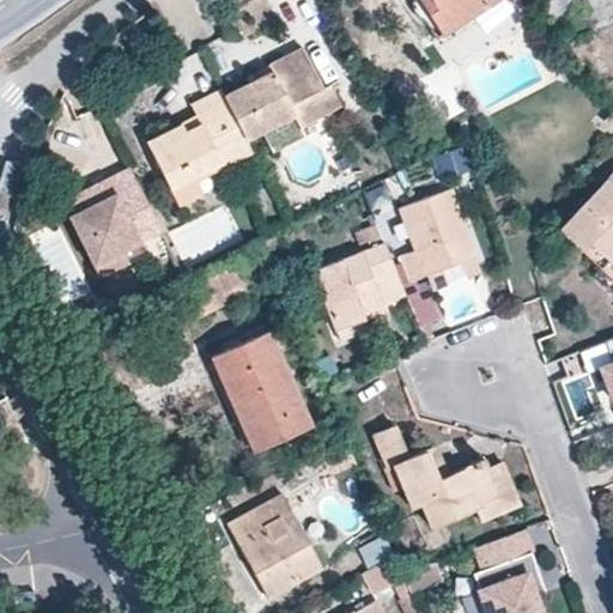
[(445,34),(498,0),(416,0),(416,4),(416,7),(417,12),(420,17),(424,19),(426,22),(430,23),(432,23),(435,23),(437,23),(445,34)]
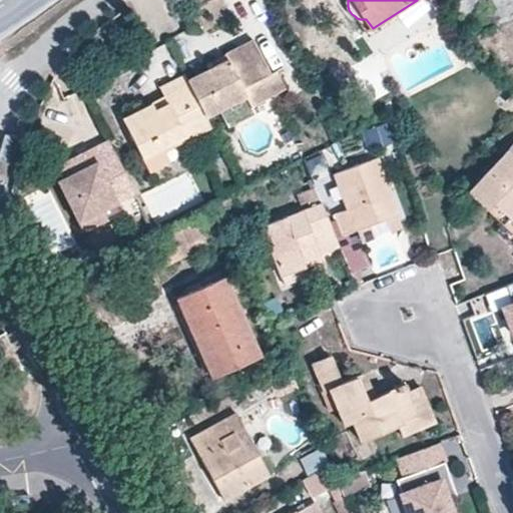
[(483,29),(512,20),(512,0),(455,0),(461,19),(479,14),(483,29)]
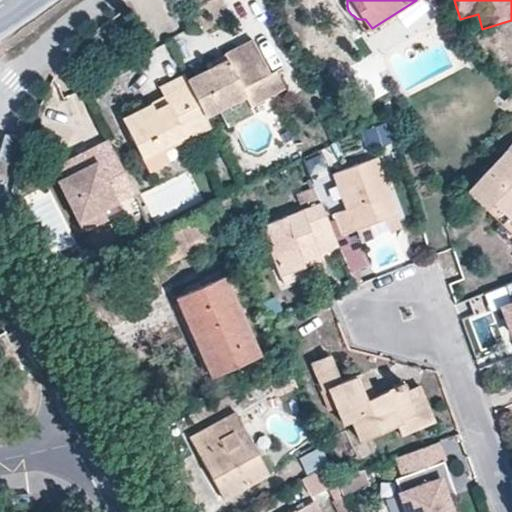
[(485,43),(476,31),(470,36),(478,47),(485,43)]
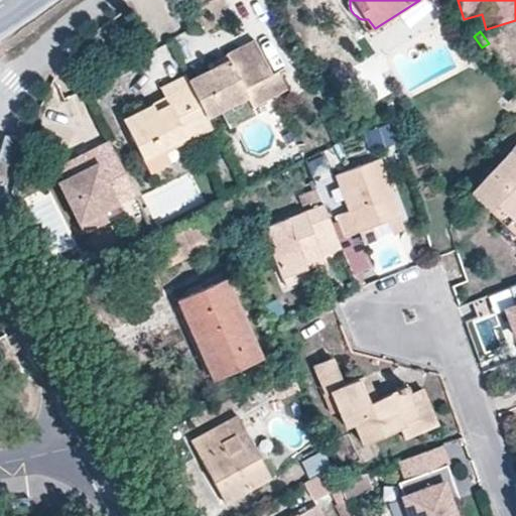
[(218,66),(189,80),(209,116),(250,96),(254,105),(287,86),(280,72),(274,75),(257,40),(243,47),(216,61),(218,66)]
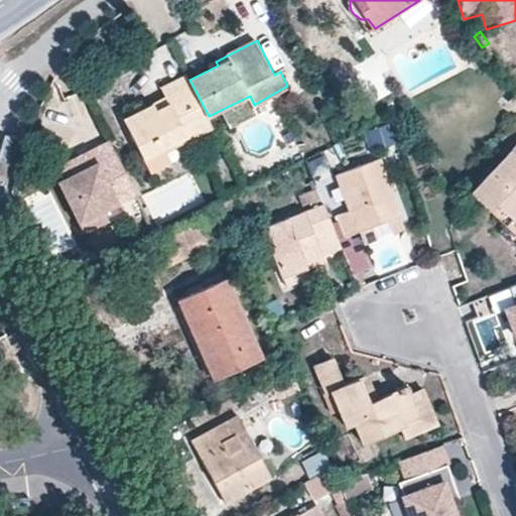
[(190,141),(216,128),(209,116),(189,80),(187,76),(172,83),(162,88),(169,103),(156,110),(154,104),(125,119),(154,174),(158,171),(159,173),(173,166),(166,153),(182,146),(184,149),(192,145),(190,141)]
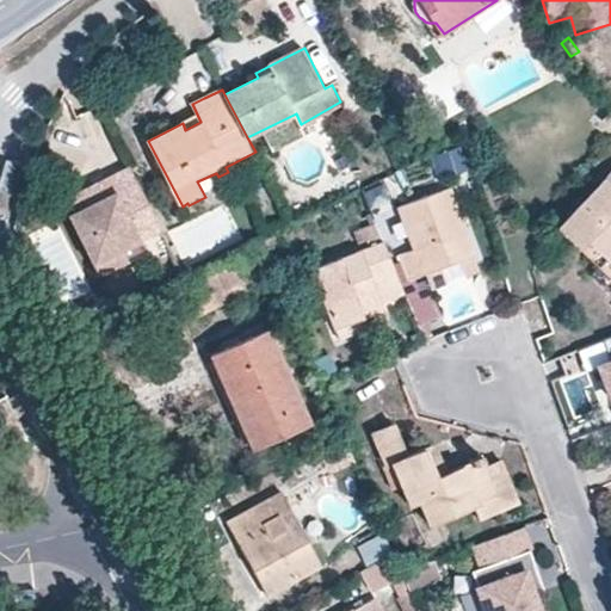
[(263,130),(269,147),(298,136),(292,121),(263,130)]
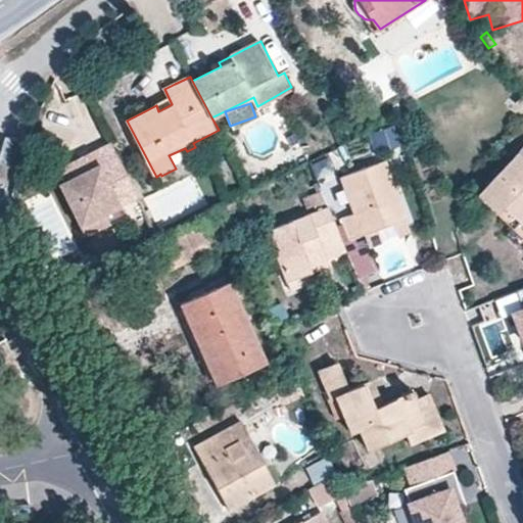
[(379,131),(385,150),(403,145),(397,126),(379,131)]
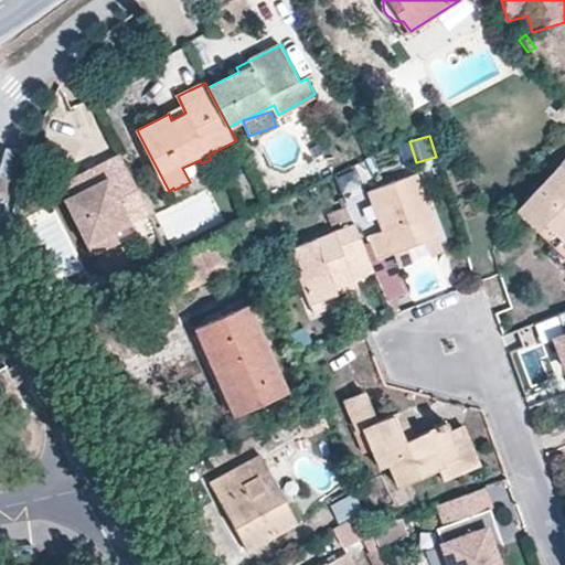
[(411,163),(416,162),(409,141),(404,144),(411,163)]
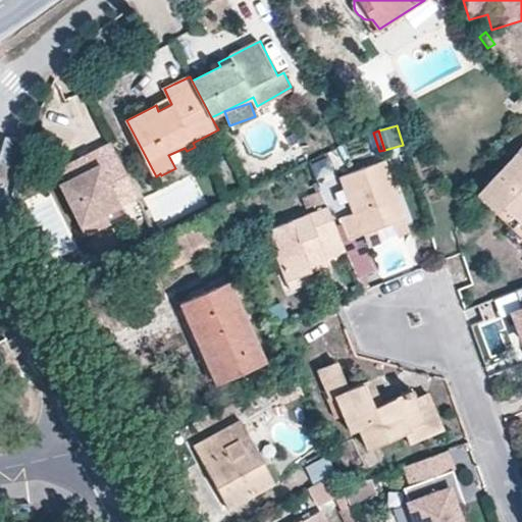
[(295,134),(290,137),(295,147),(300,144),(295,134)]
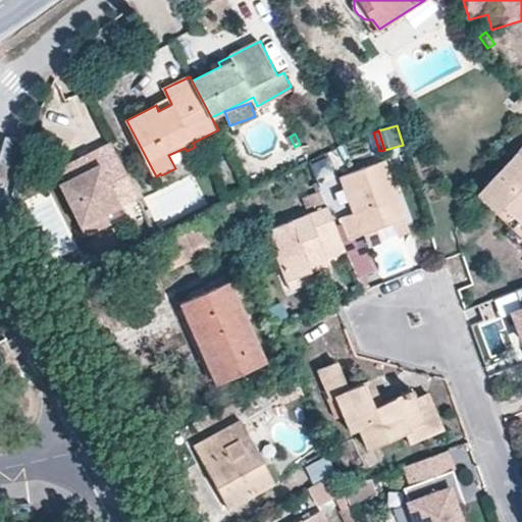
[(19,140),(6,136),(0,154),(0,163),(12,166),(19,140)]
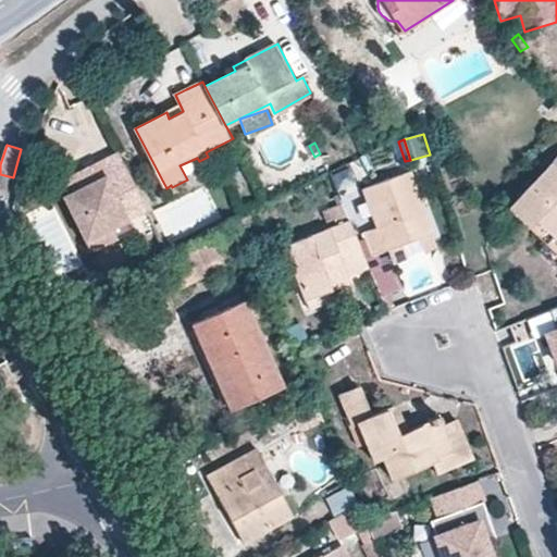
[(110,222),(145,203),(116,145),(97,156),(101,164),(87,172),(83,163),(61,174),(78,207),(70,211),(89,248),(116,234),(110,222)]
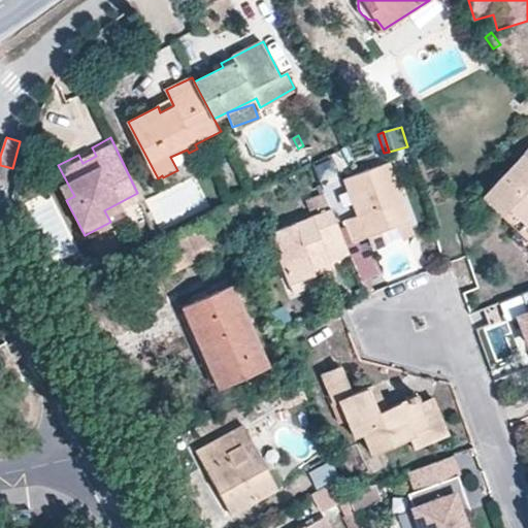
[(85,152),(78,155),(83,163),(96,156),(92,147),(85,152)]
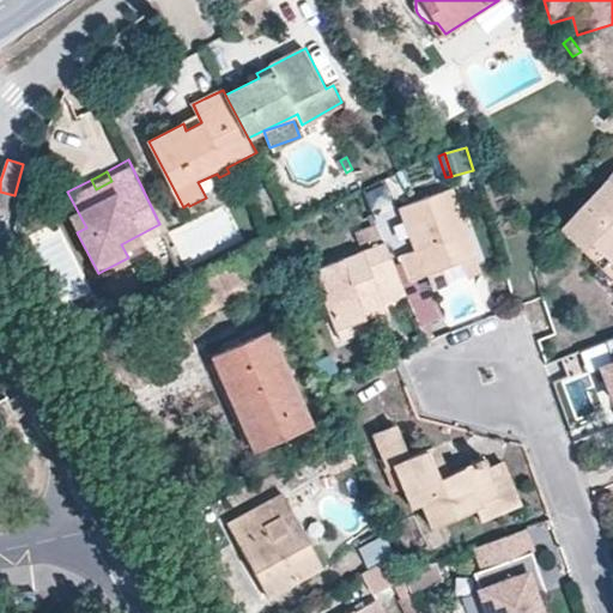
[(612,173),(560,228),(583,249),(590,242),(612,262),(612,173)]
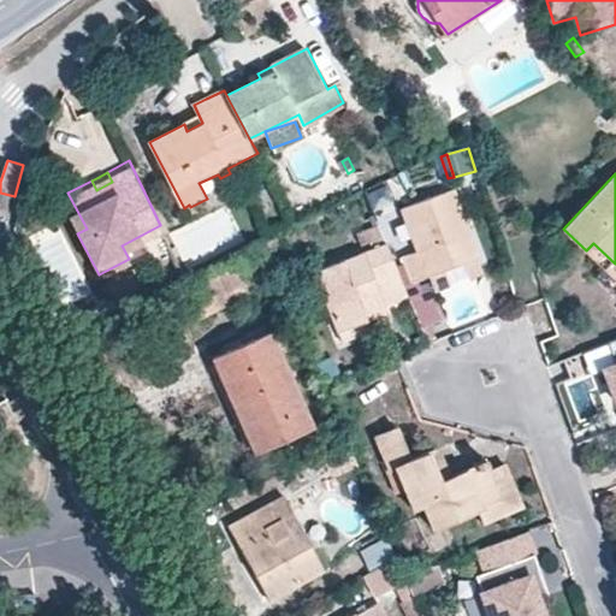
[(385,185),(367,193),(373,208),(391,201),(385,185)]
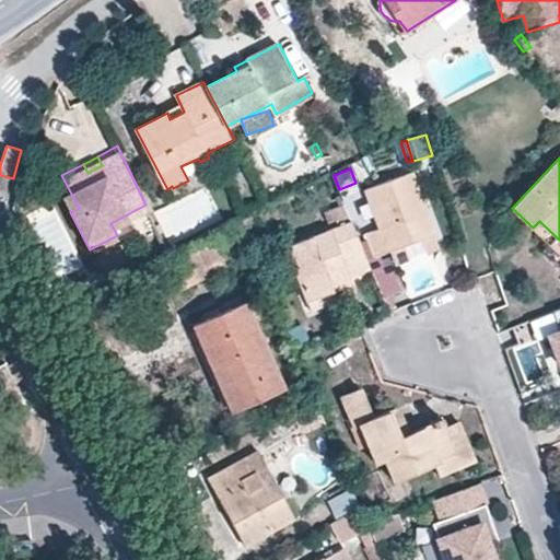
[(413,172),(365,189),(380,229),(364,234),(372,255),(373,257),(381,255),(389,251),(434,234),(413,172)]
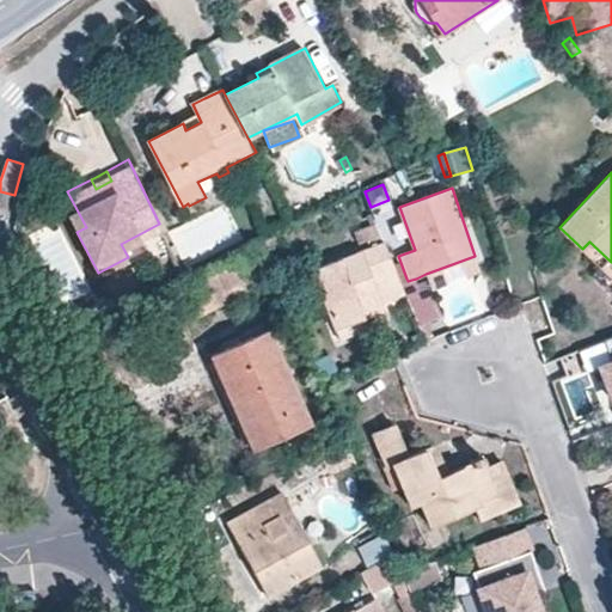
[(386,310),(384,304),(381,298),(403,288),(401,282),(384,242),(313,273),(336,330),(366,318),(386,310)]
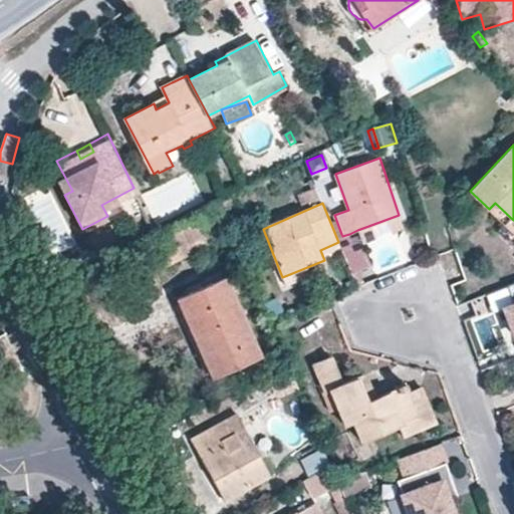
[(209,244),(195,215),(153,236),(168,265),(209,244)]
